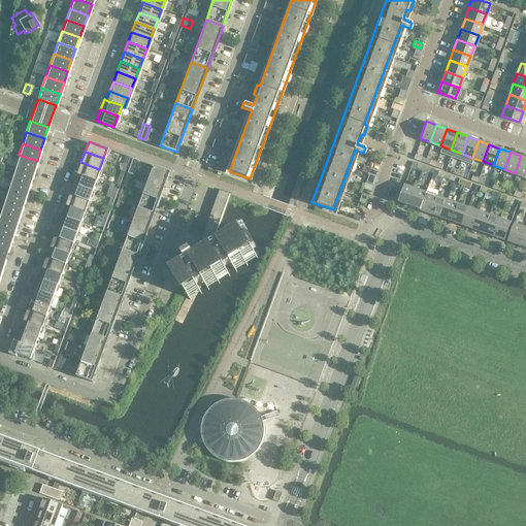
[(19,155),(15,166),(33,172),(37,161),(19,155)]
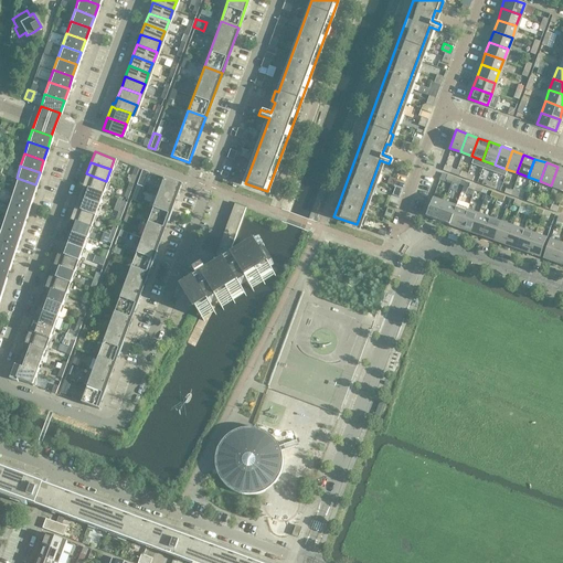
[(562,169),(558,167),(551,186),(562,189),(562,187),(562,169)]
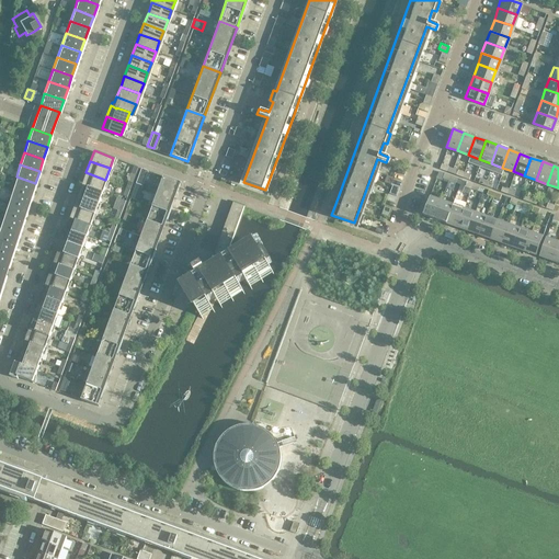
[(139,167),(134,181),(140,184),(146,169),(139,167)]
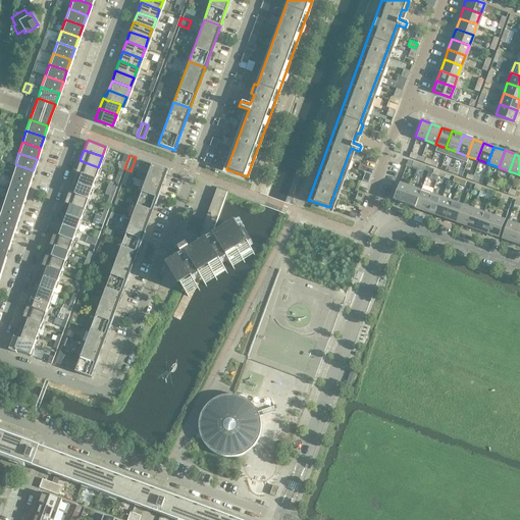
[(142,173),(146,174),(150,161),(137,157),(133,170),(142,173)]
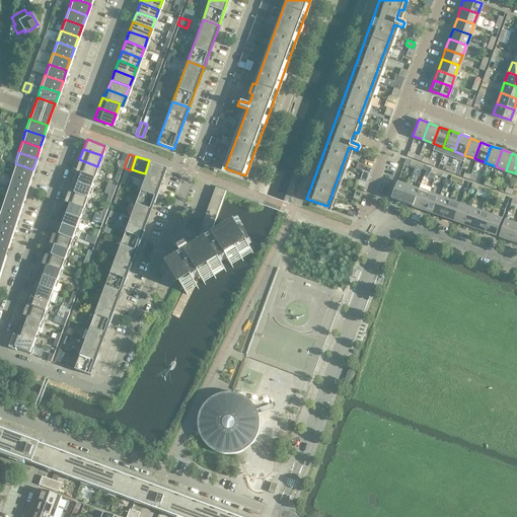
[(79,159),(76,169),(93,176),(97,166),(79,159)]
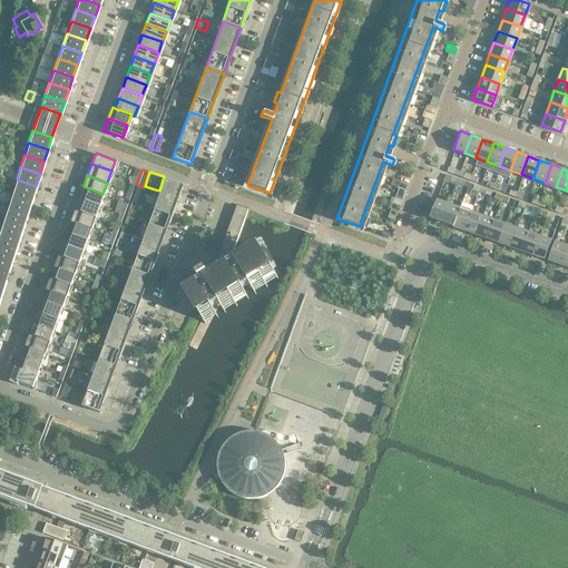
[(164,177),(147,224),(163,229),(165,231),(183,184),(164,177)]
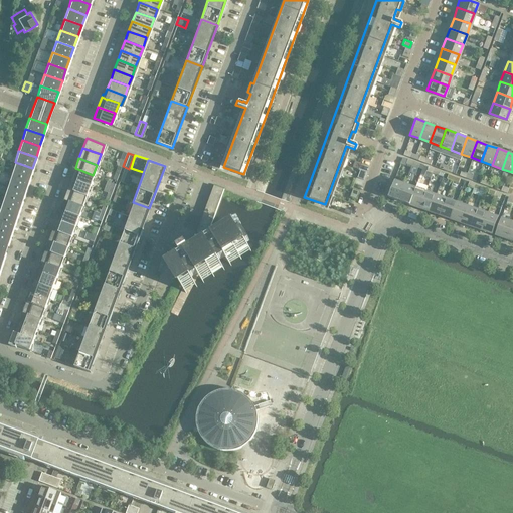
[(15,162),(11,173),(28,179),(32,168),(15,162)]
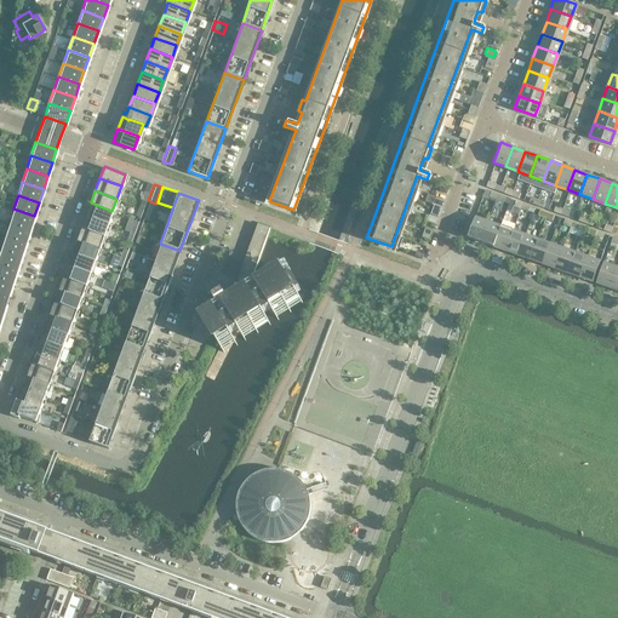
[(149,219),(155,204),(148,200),(142,217),(149,219)]
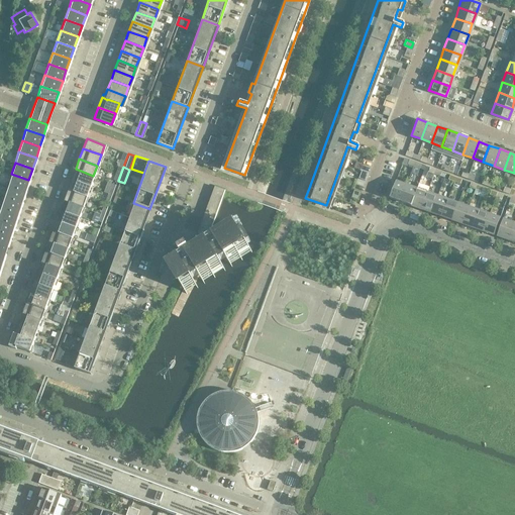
[(76,169),(72,179),(90,186),(93,176),(76,169)]
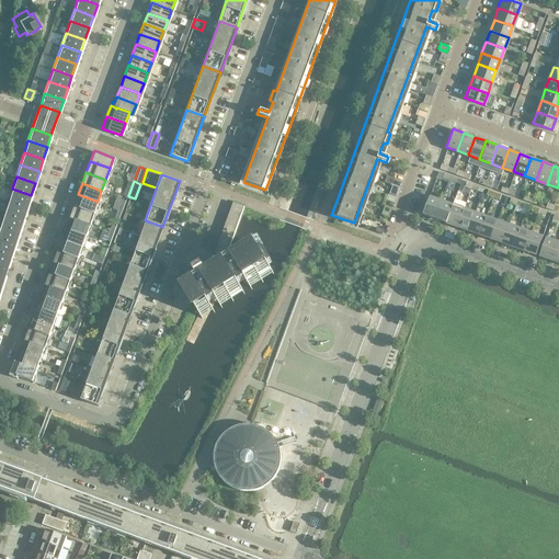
[(12,189),(8,201),(27,207),(31,195),(12,189)]
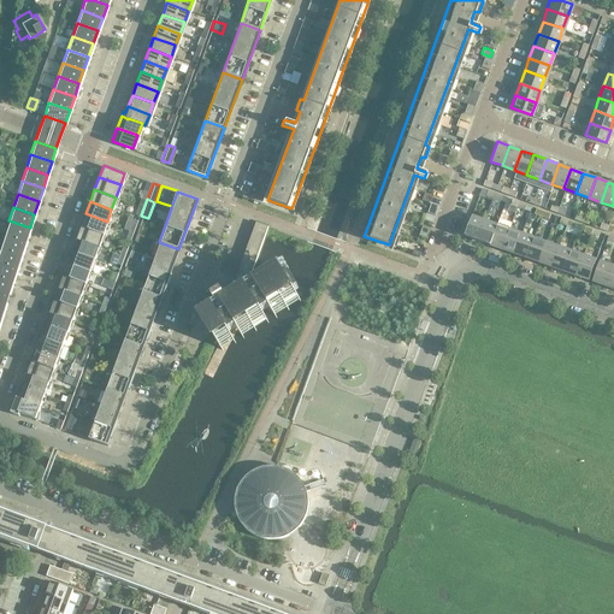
[(86,213),(81,225),(102,234),(107,222),(86,213)]
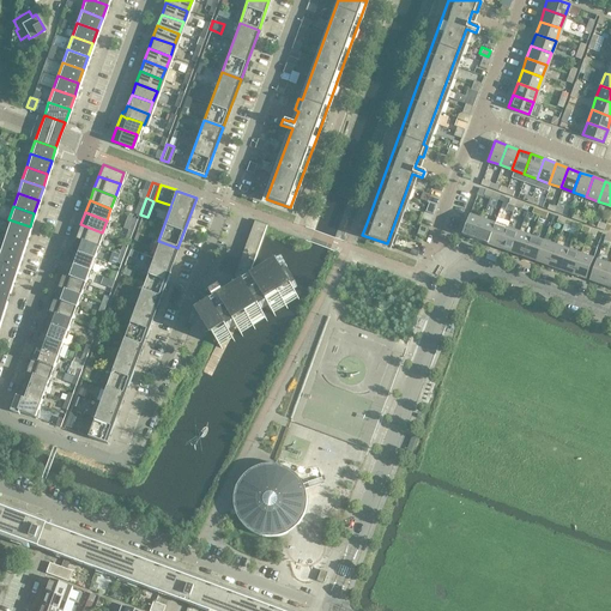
[(467,213),(460,233),(473,237),(481,218),(467,213)]
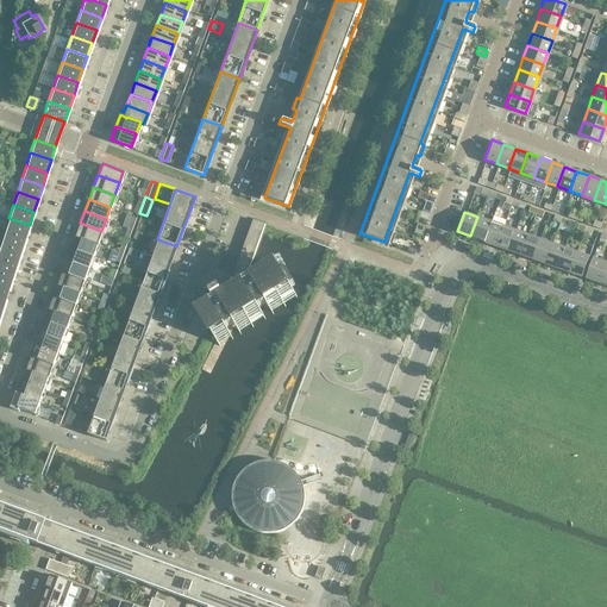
[(489,220),(477,217),(470,236),(482,241),(489,220)]
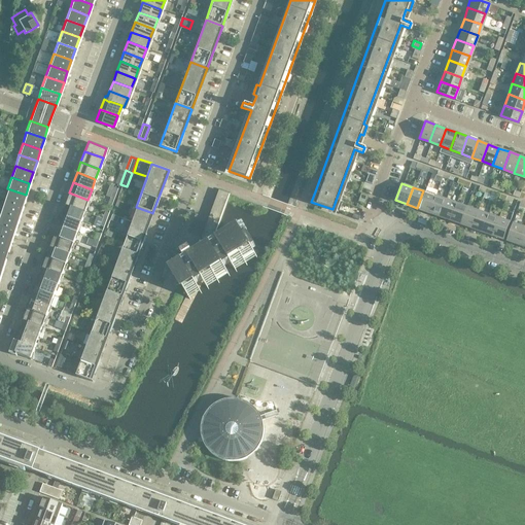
[(7,188),(4,200),(22,206),(26,195),(7,188)]
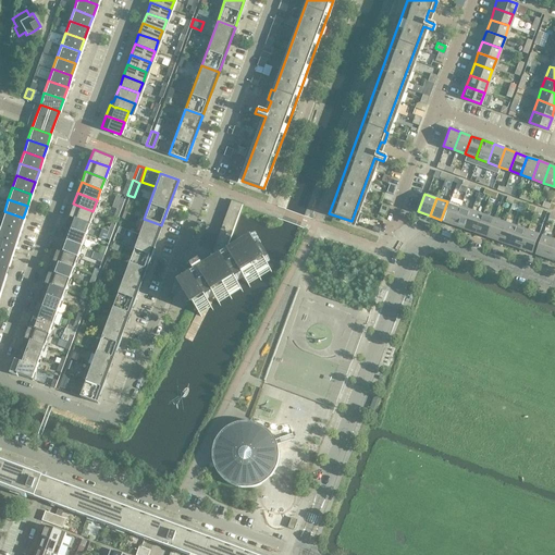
[(230,199),(211,249),(222,253),(241,204),(230,199)]
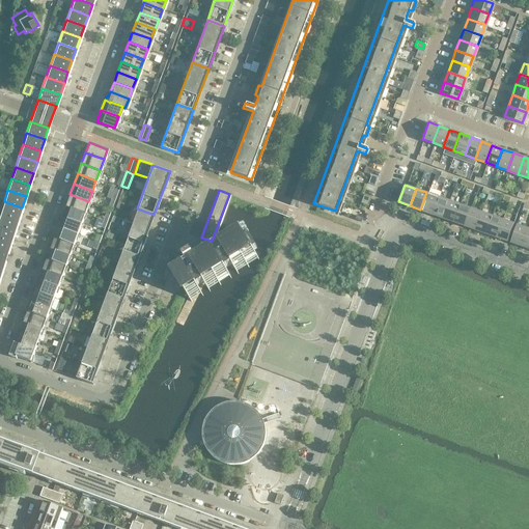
[(437,196),(426,192),(420,210),(430,213),(437,196)]
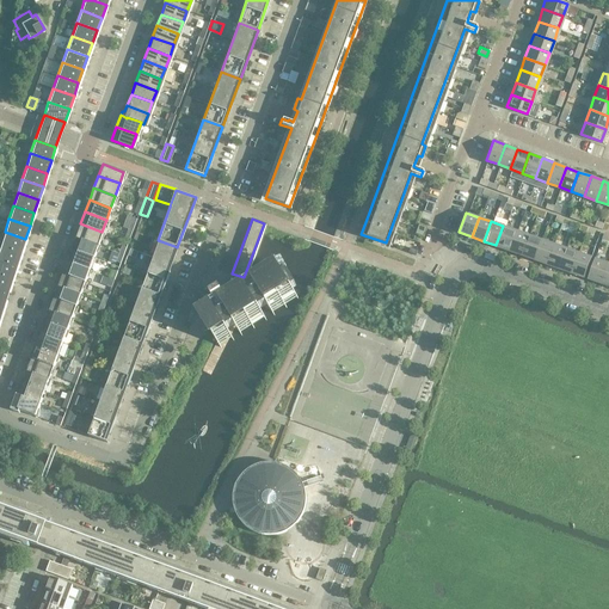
[(80,223),(75,237),(97,244),(102,232),(80,223)]
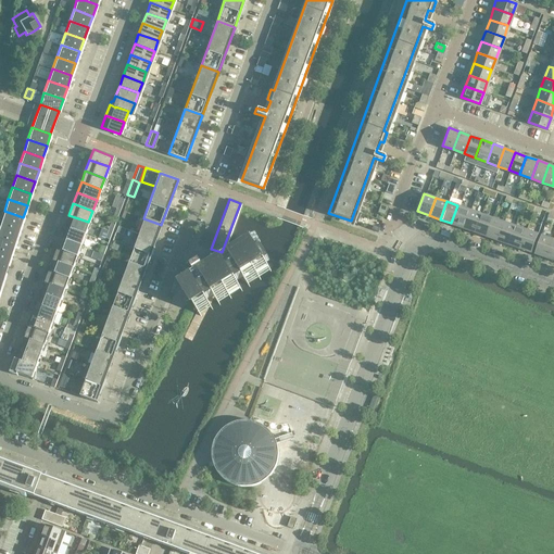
[(457,205),(451,223),(463,227),(469,210),(457,205)]
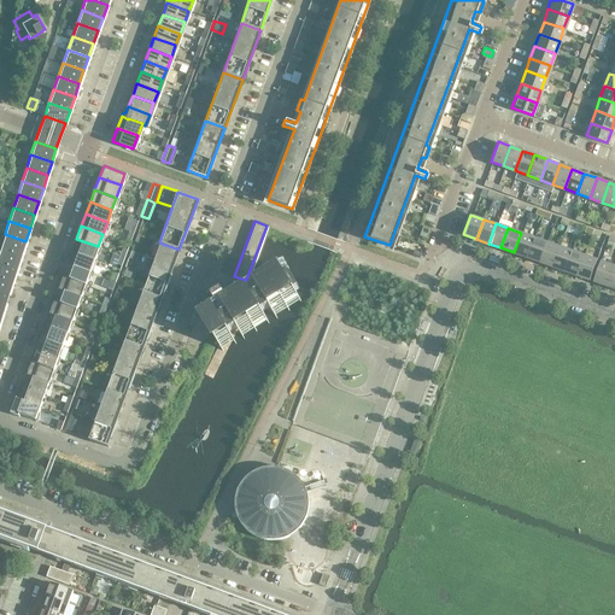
[(521,233),(514,252),(526,257),(533,236),(521,233)]
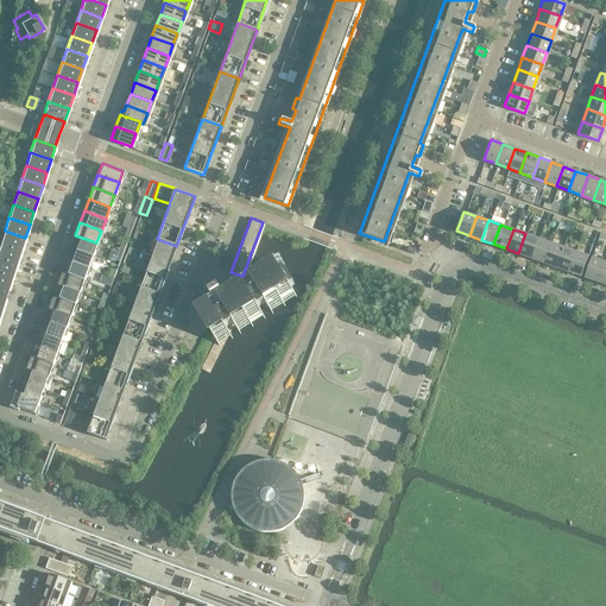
[(5,231),(0,244),(20,251),(25,238),(5,231)]
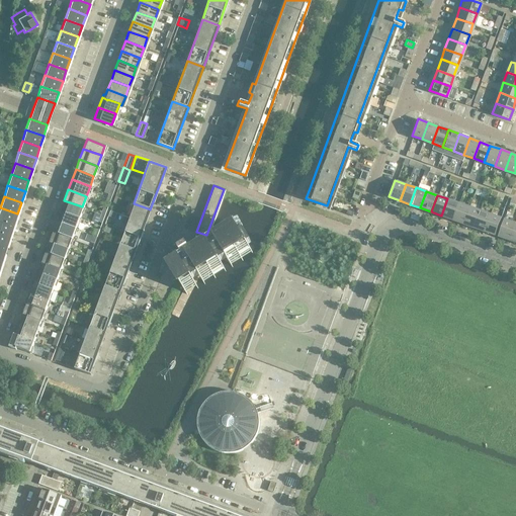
[(447,198),(441,216),(451,219),(457,202),(447,198)]
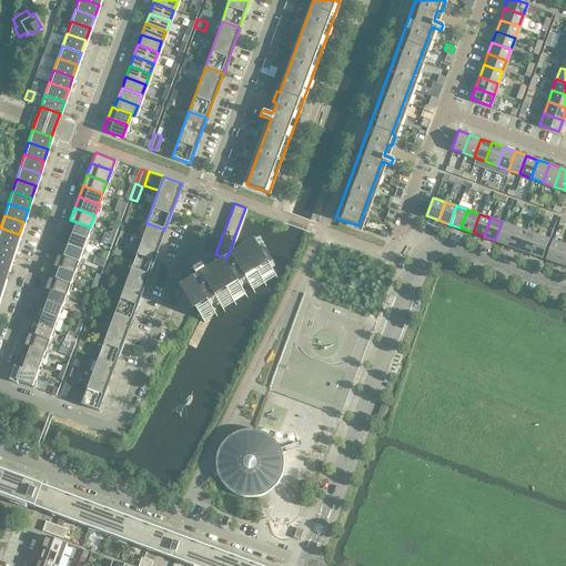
[(70,220),(66,231),(86,238),(90,226),(70,220)]
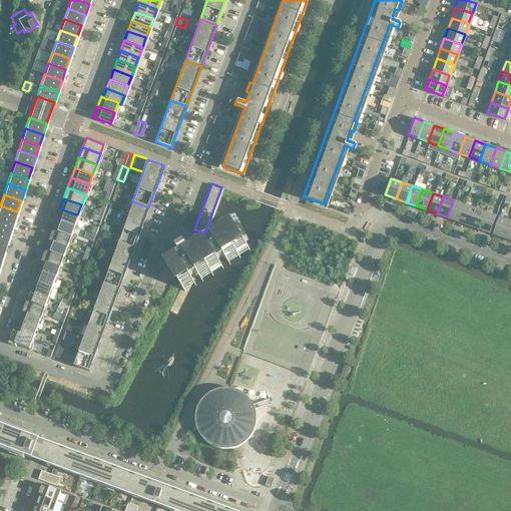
[(453,200),(447,216),(457,220),(464,204),(453,200)]
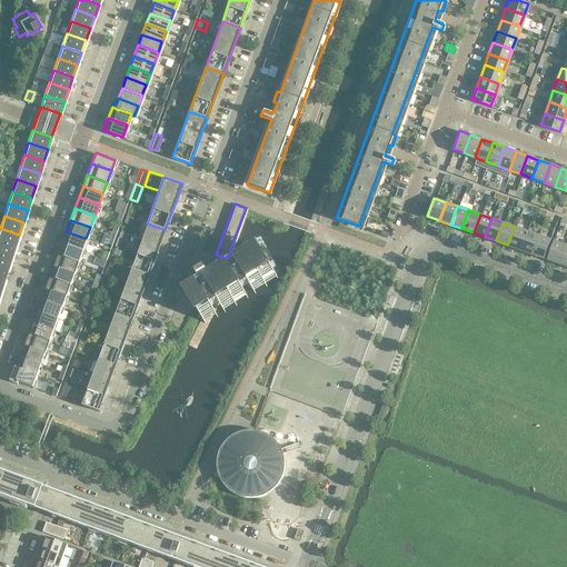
[(147,224),(130,269),(146,275),(148,276),(165,230),(162,229),(147,224)]
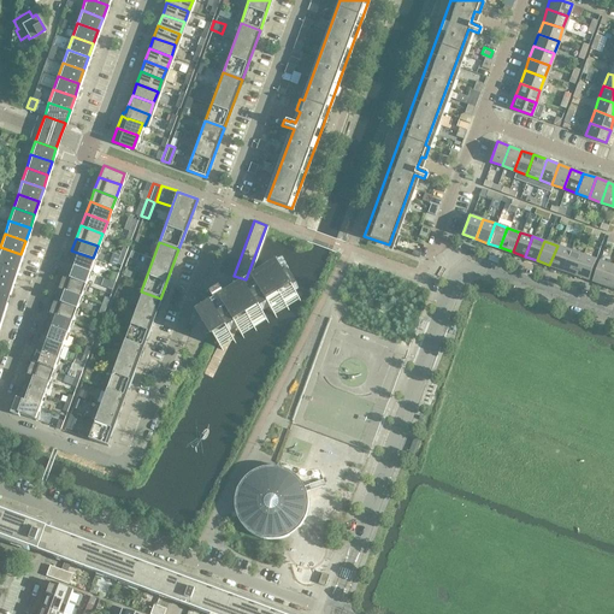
[(558,246),(549,265),(562,270),(570,249),(558,246)]
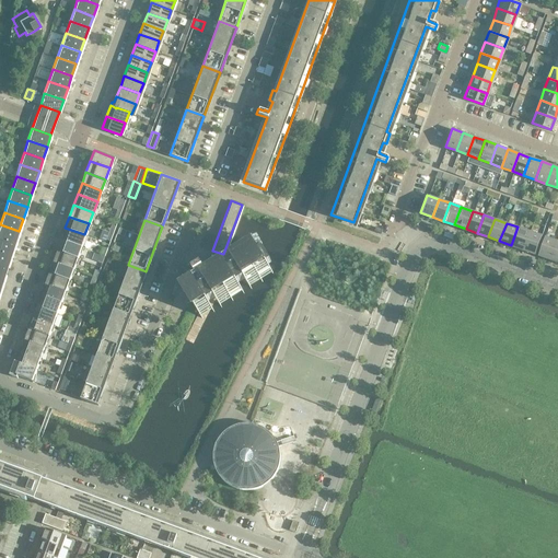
[(0,224),(0,237),(15,243),(19,231),(0,224)]
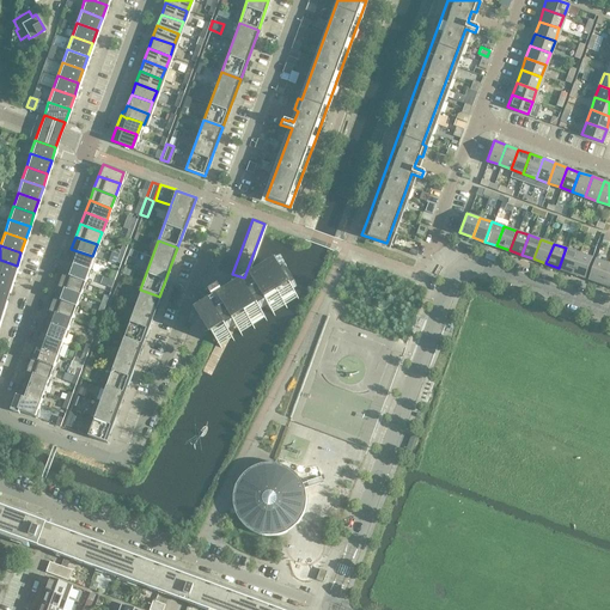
[(578,252),(566,248),(559,268),(571,273),(578,252)]
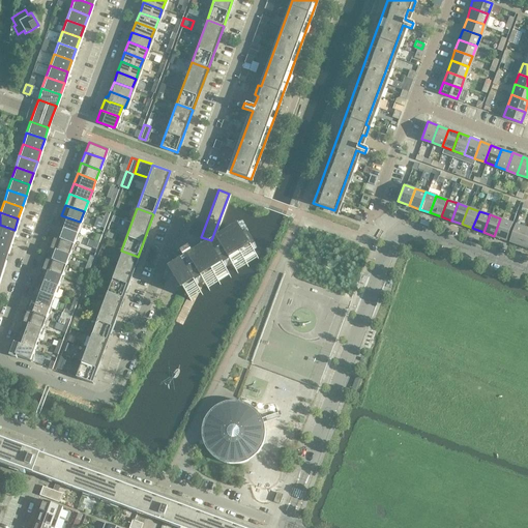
[(61,215),(58,226),(76,233),(80,222),(61,215)]
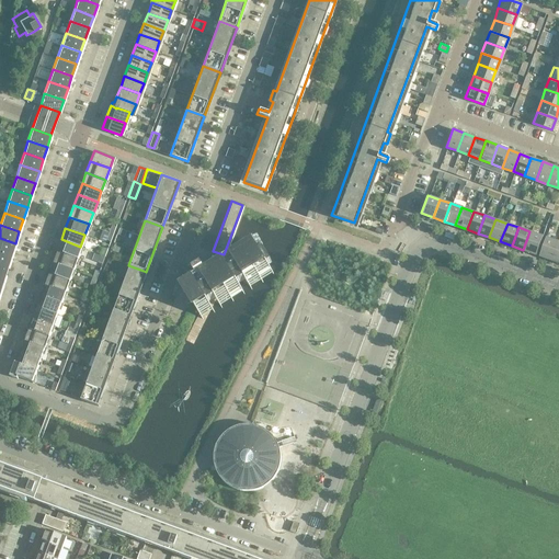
[(540,235),(529,231),(523,250),(534,253),(540,235)]
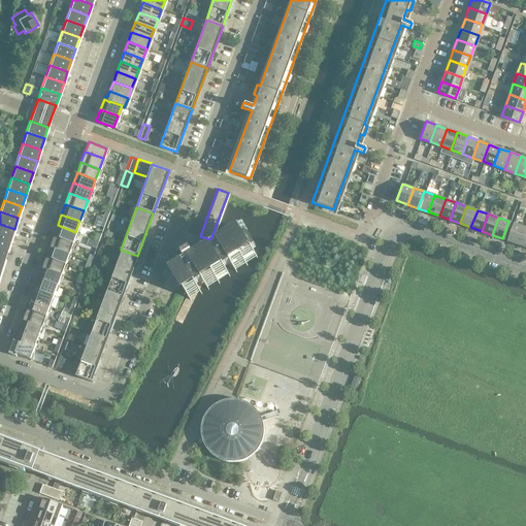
[(512,222),(505,239),(517,243),(523,226),(512,222)]
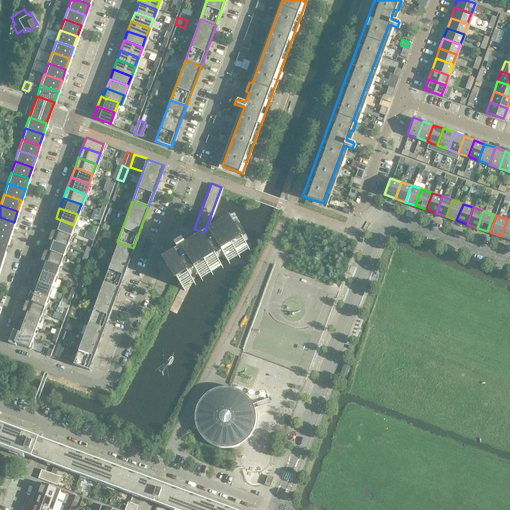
[(0,229),(10,233),(14,222),(0,217),(0,229)]
